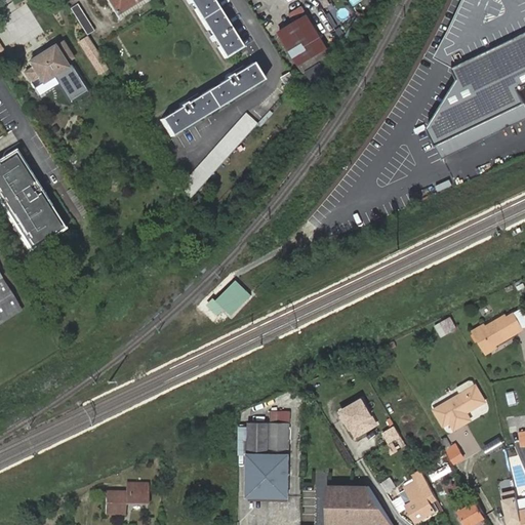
[(146,0),(149,2),(151,1),(150,0),(108,0),(120,19),(123,18),(121,15),(146,0)]
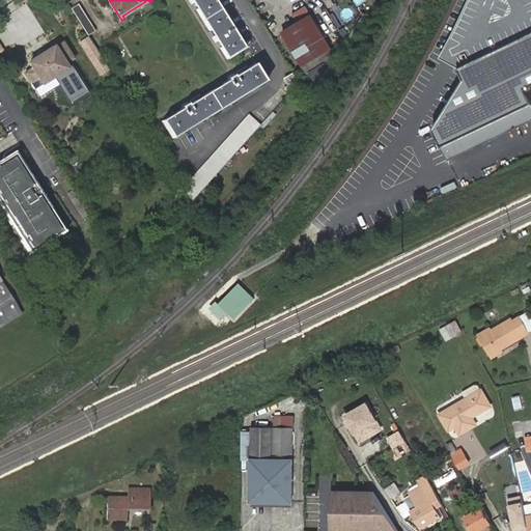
[(124,19),(150,2),(147,0),(122,16),(124,19)]
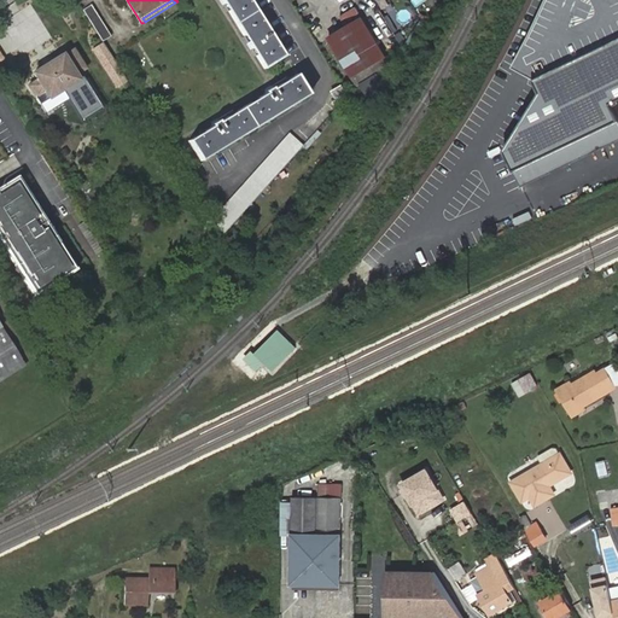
[(222,0),(266,69),(286,56),(251,0),(222,0)]
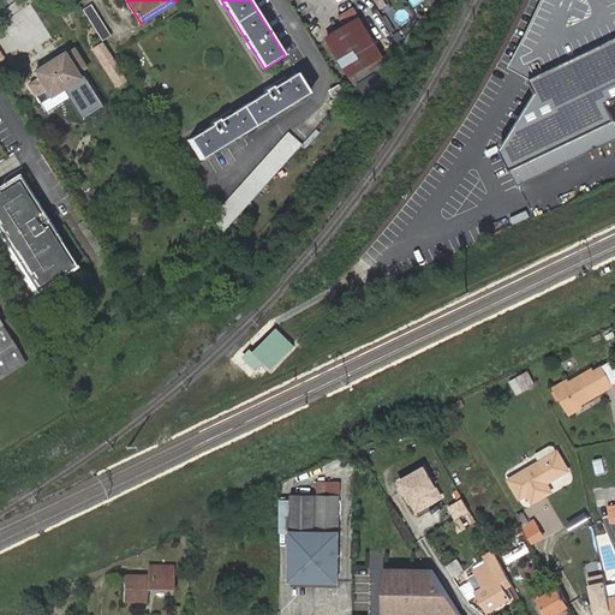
[(93,6),(84,11),(103,41),(112,36),(93,6)]
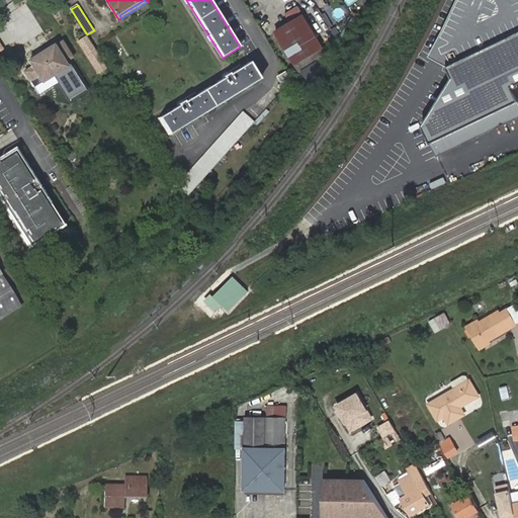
[(295,21),(314,53),(324,47),(306,15),(295,21)]
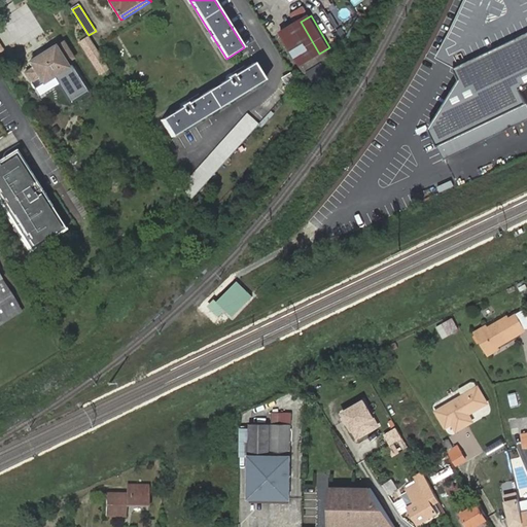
[(301,65),(319,54),(301,22),(282,32),(301,65)]
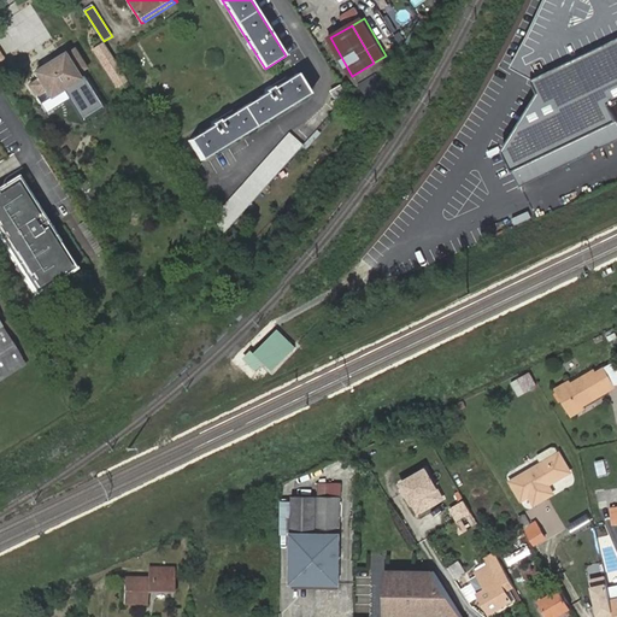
[(616,39),(534,78),(540,92),(500,150),(510,172),(616,121),(616,113),(612,104),(616,101),(616,39)]
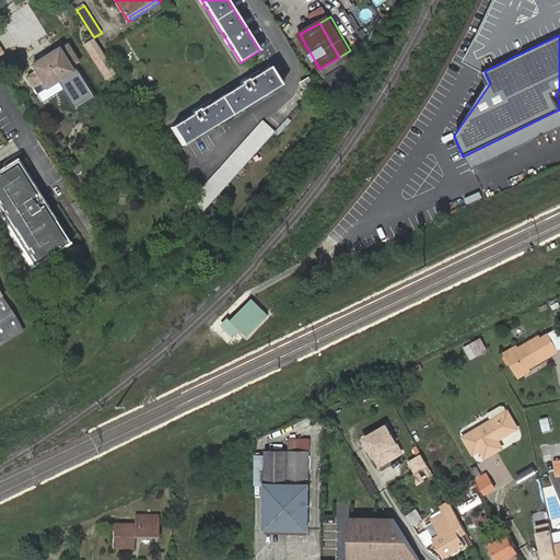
[(114,69),(97,44),(88,50),(104,76),(114,69)]
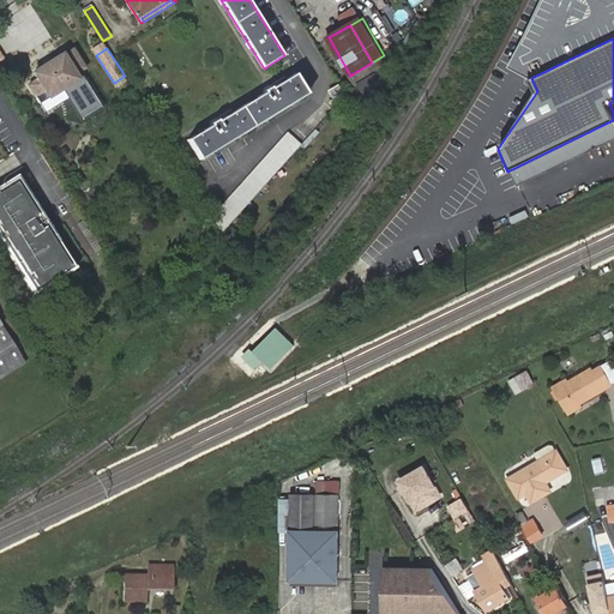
[(35,73),(38,79),(29,86),(36,97),(47,91),(50,98),(64,90),(83,120),(103,108),(83,76),(78,79),(76,74),(86,68),(76,50),(65,56),(64,55),(35,73)]
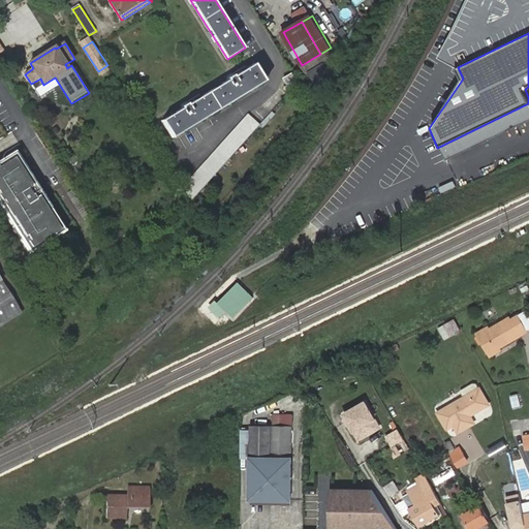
[(228,80),(190,104),(188,103),(182,107),(183,109),(163,121),(174,137),(266,80),(255,63),(236,76),(234,74),(227,79),(228,80)]
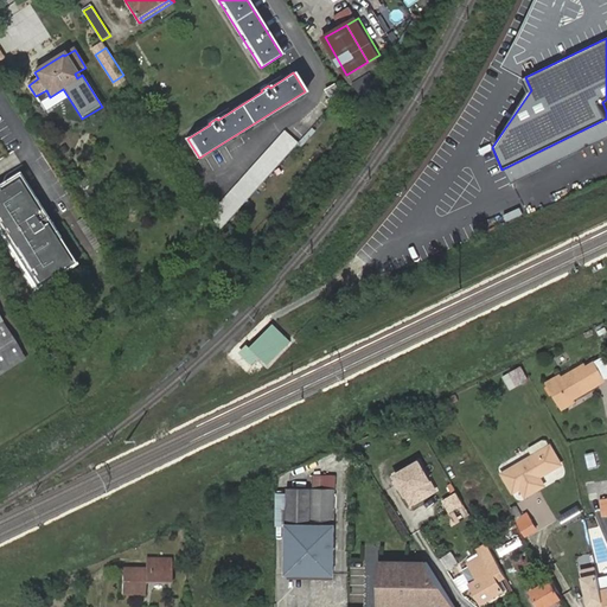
[(343,93),(337,83),(327,89),(333,98),(343,93)]
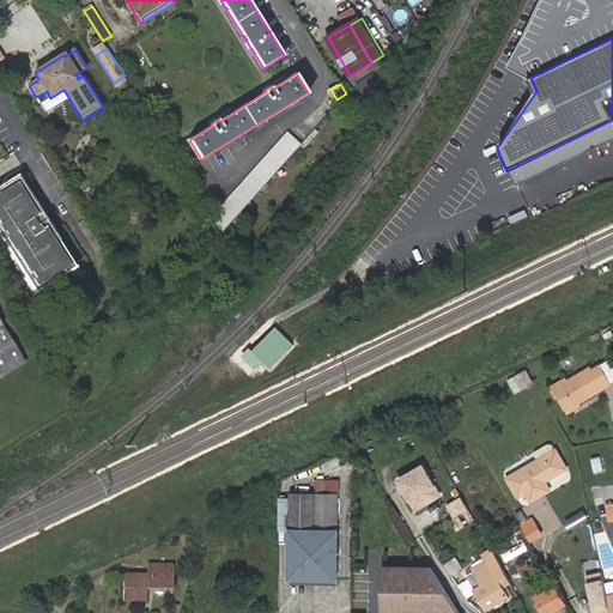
[(290,133),(213,217),(225,234),(302,145),(290,133)]
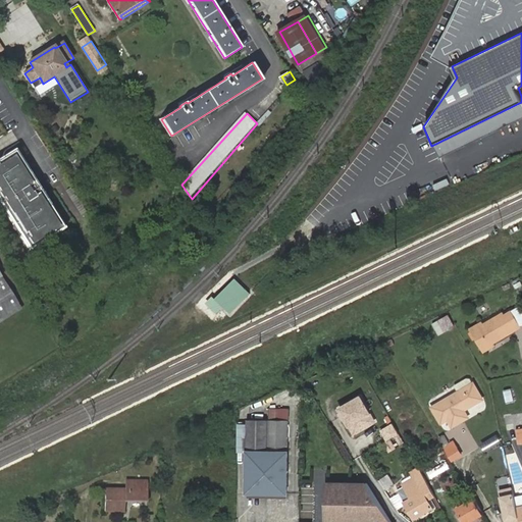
[(16,147),(0,156),(0,202),(31,250),(67,227),(16,147)]
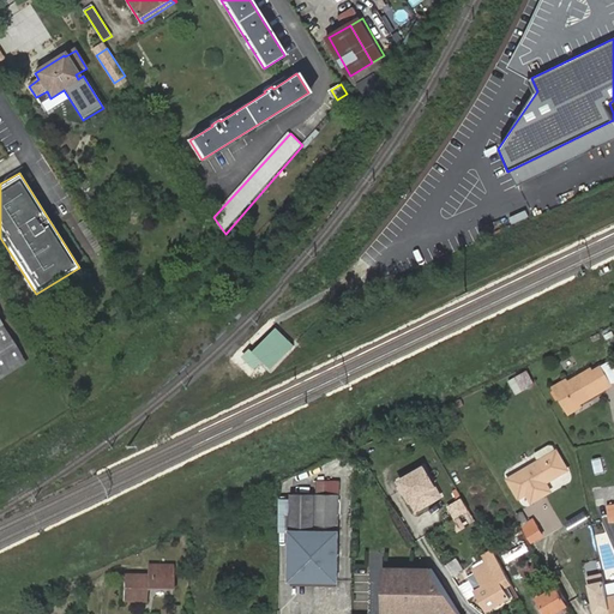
[(0,321),(0,380),(28,365),(0,321)]
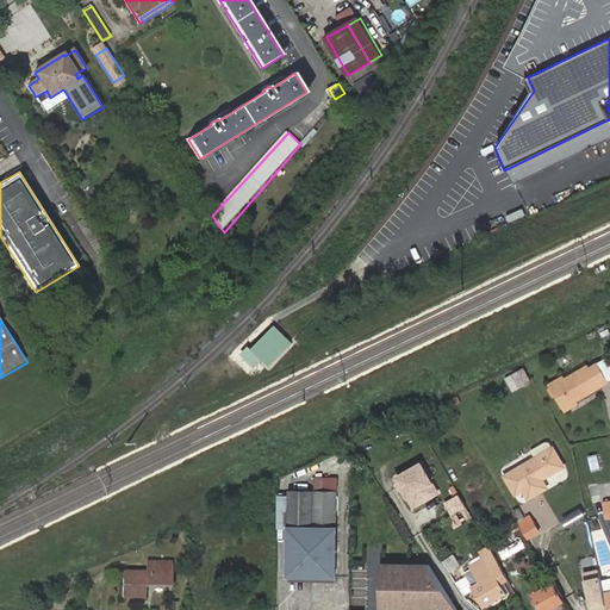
[(248,349),(267,368),(291,343),(272,324),(248,349)]
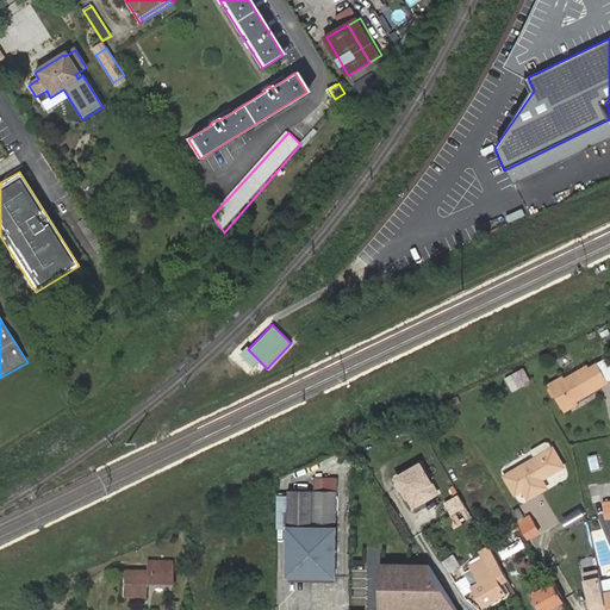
[(599,384),(608,379),(599,363),(591,368),(589,366),(566,379),(564,377),(551,384),(562,405),(574,398),(576,400),(601,386),(599,384)]
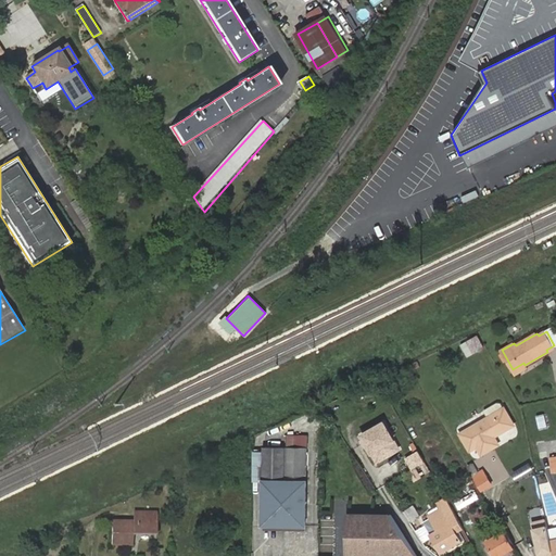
[(467,341),(474,353),(483,348),(477,337),(467,341)]
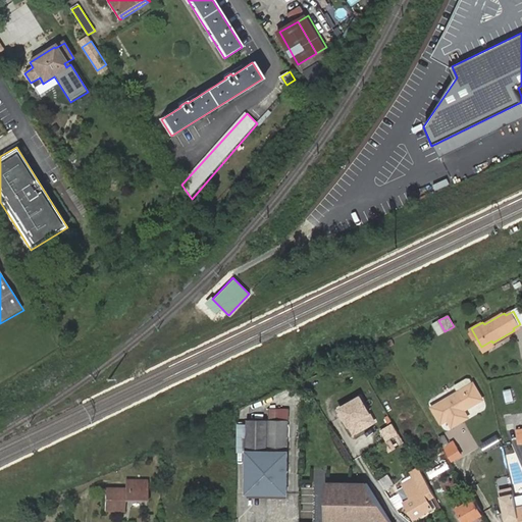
[(491,341),(481,347),(483,351),(494,345),(492,343),(491,341)]
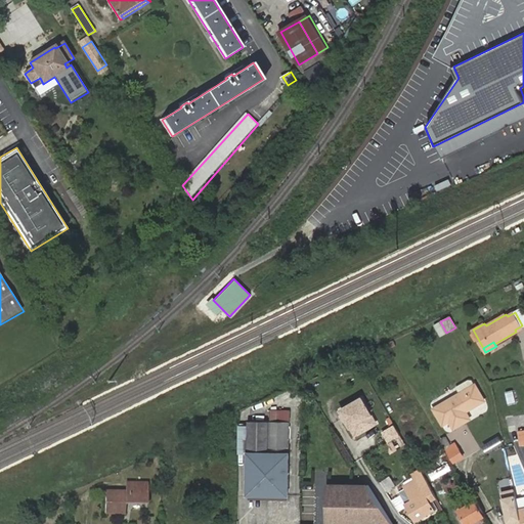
[(483,401),(474,385),(433,408),(442,425),(448,421),(452,427),(468,418),(465,411),(483,401)]
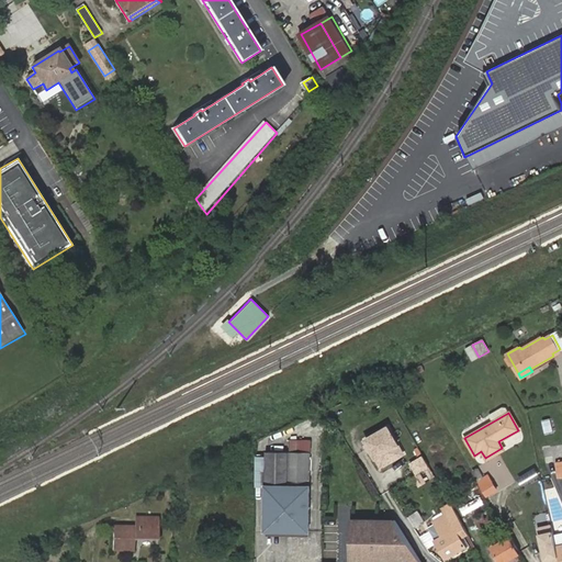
[(543,435),(552,434),(549,418),(541,420),(543,435)]
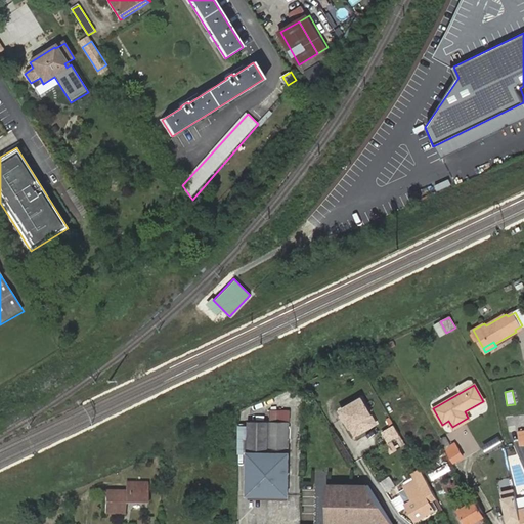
[(379,428),(365,403),(345,416),(354,433),(363,428),(367,435),(379,428)]
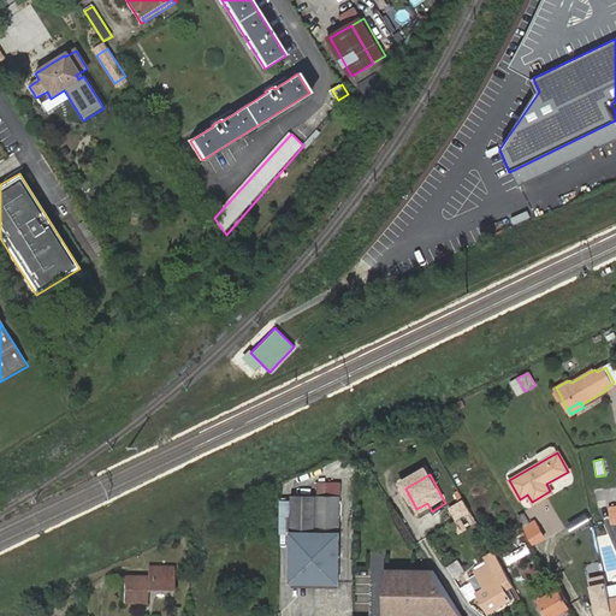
[(342,496),(295,495),(292,581),(339,582),(342,496)]
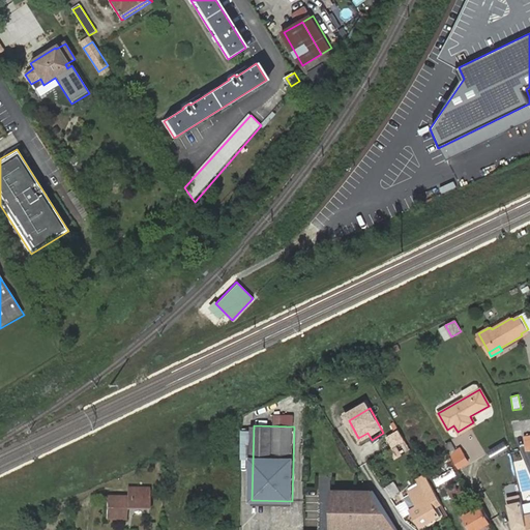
[(400,431),(391,436),(398,447),(406,442),(400,431)]
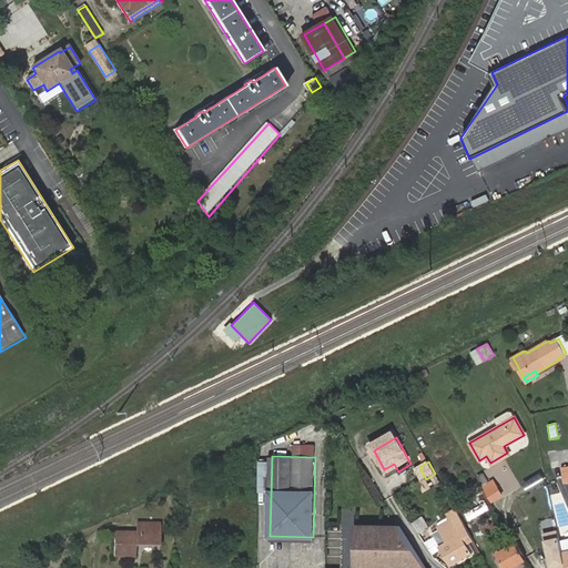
[(394,464),(384,469),(388,477),(398,472),(394,464)]
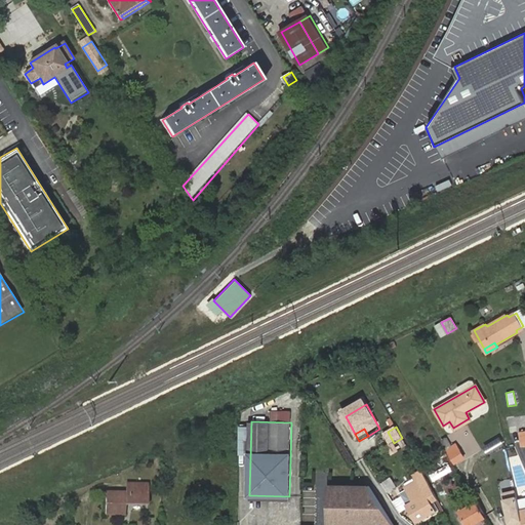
[(492,435),(484,442),(490,449),(498,442),(492,435)]
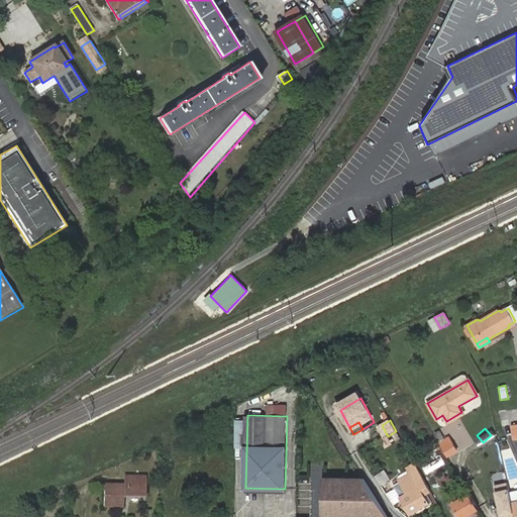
[(439,441),(438,441),(446,455),(455,449),(448,436),(444,438),(439,430),(435,432),(439,441)]
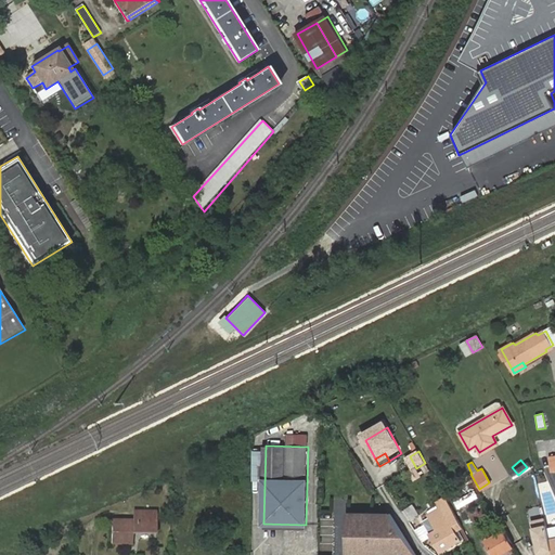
[(457,507),(477,499),(473,490),(453,499),(457,507)]
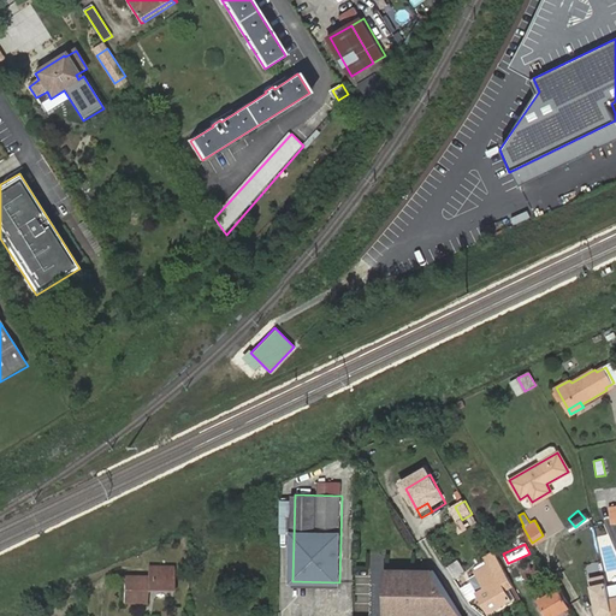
[(490,564),(480,570),(483,573),(479,575),(486,588),(479,592),(478,593),(490,612),(511,600),(490,564)]
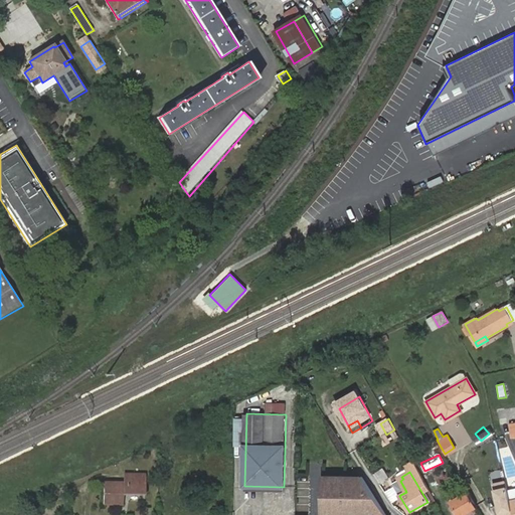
[(388,514),(363,475),(323,474),(322,514),(338,514),(388,514)]
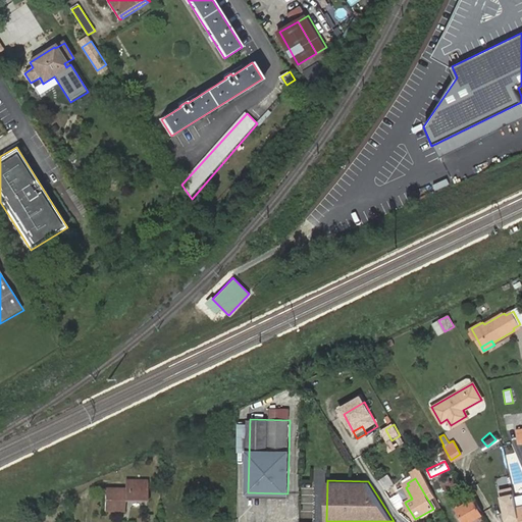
[(126,490),(105,490),(105,512),(124,512),(125,502),(148,503),(148,481),(126,481),(126,490)]
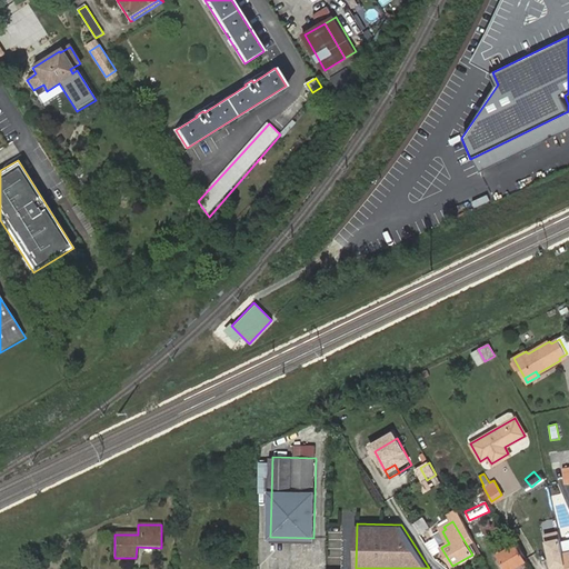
[(449,543),(442,531),(436,536),(442,547),(449,543)]
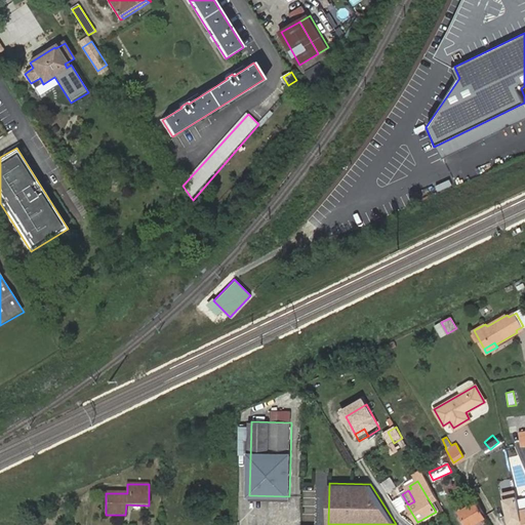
[(511,524),(522,524),(517,499),(516,491),(502,493),(509,523),(511,523),(511,524)]
